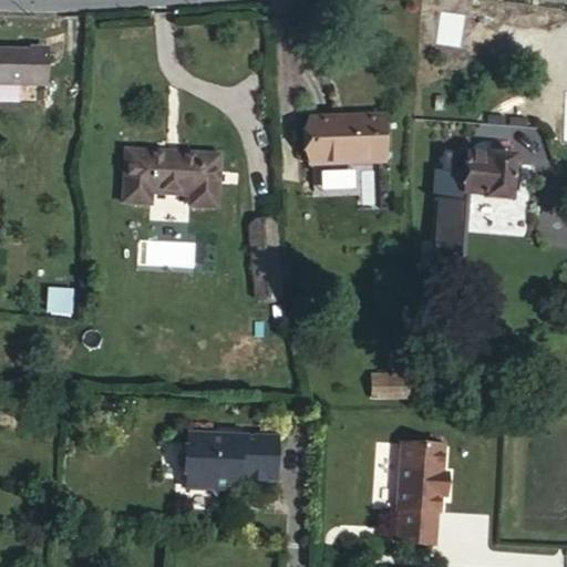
[(33,47),(33,52),(33,55),(49,57),(49,48),(33,47)]
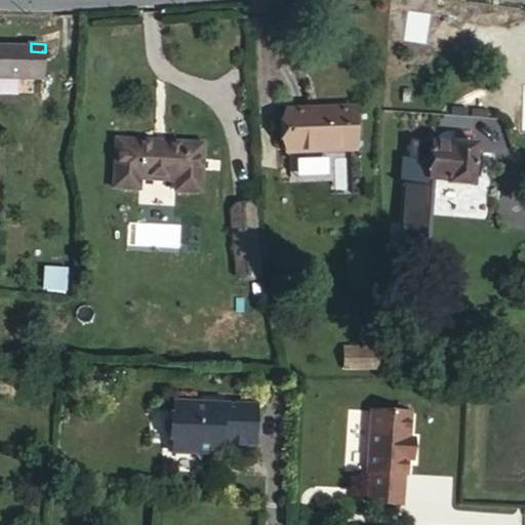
[(0,79),(45,79),(45,52),(31,51),(31,48),(0,47),(0,79)]
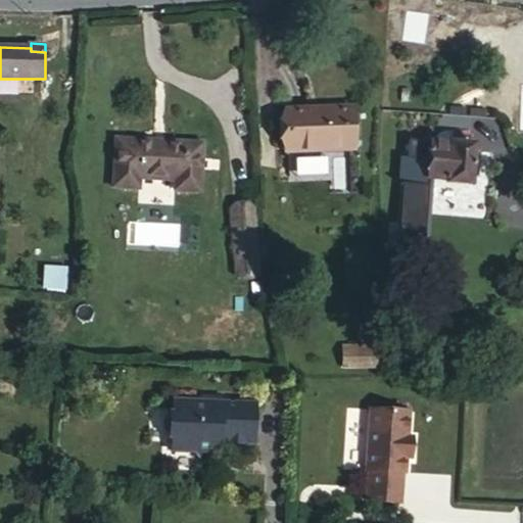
[(357,112),(289,115),(292,157),(360,154),(357,112)]
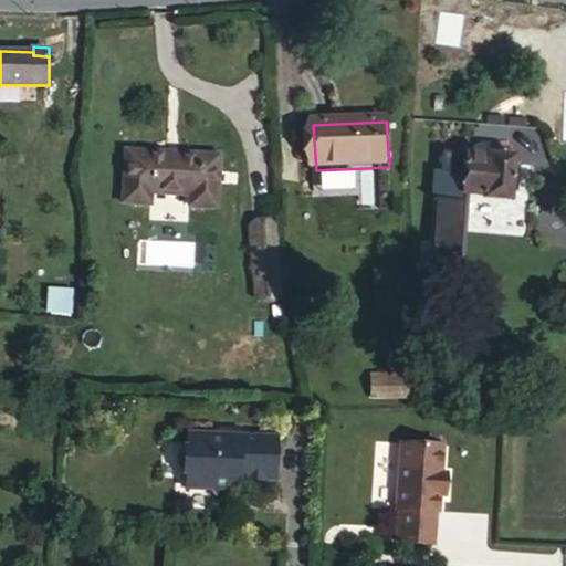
[(222,158),(129,153),(125,205),(152,207),(153,194),(192,197),(190,208),(219,210),(222,158)]
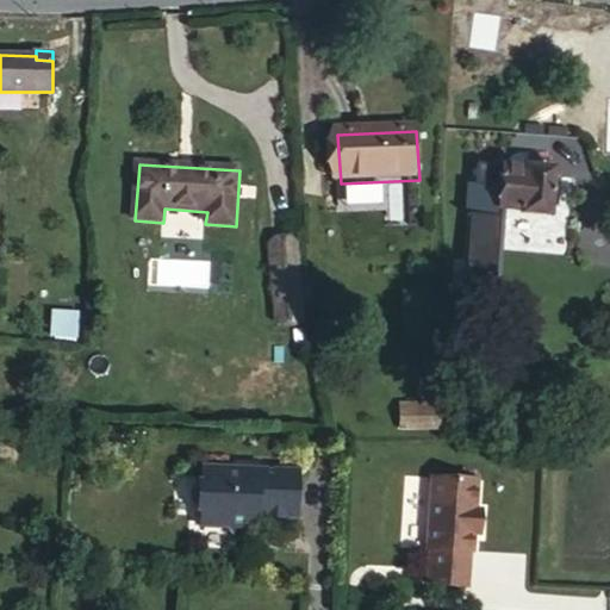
[(527,172),(479,167),(477,191),(503,193),(502,211),(524,213),(524,216),(551,219),(555,173),(528,169),(527,172)]
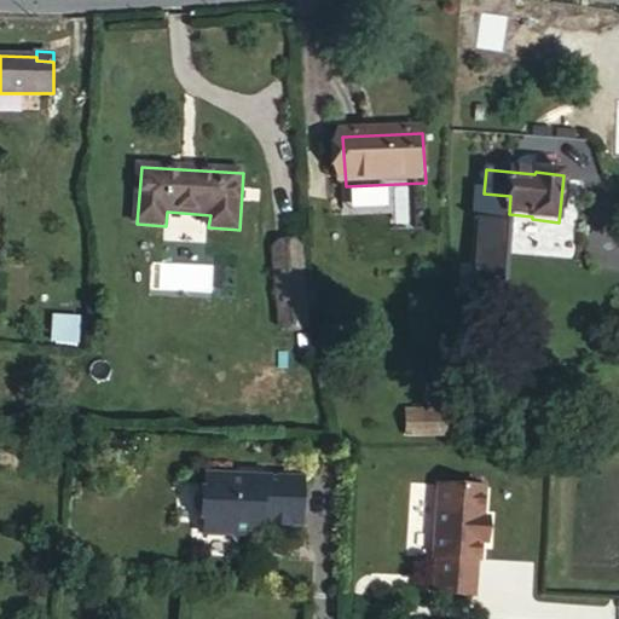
[(300,248),(278,249),(283,328),(305,325),(300,248)]
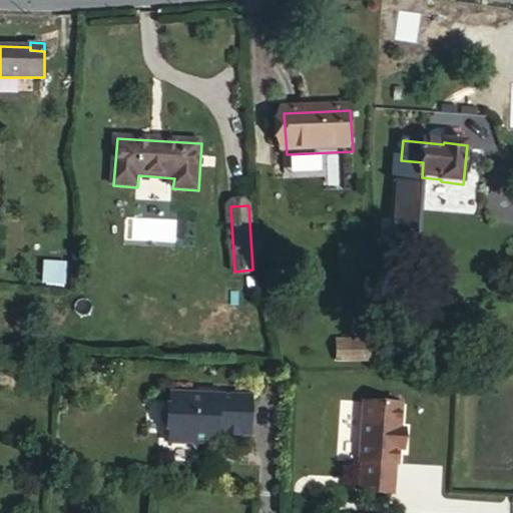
[(250,396),(173,393),(173,403),(169,403),(168,429),(171,429),(170,442),(193,443),(200,452),(211,443),(211,434),(249,435),(250,396)]
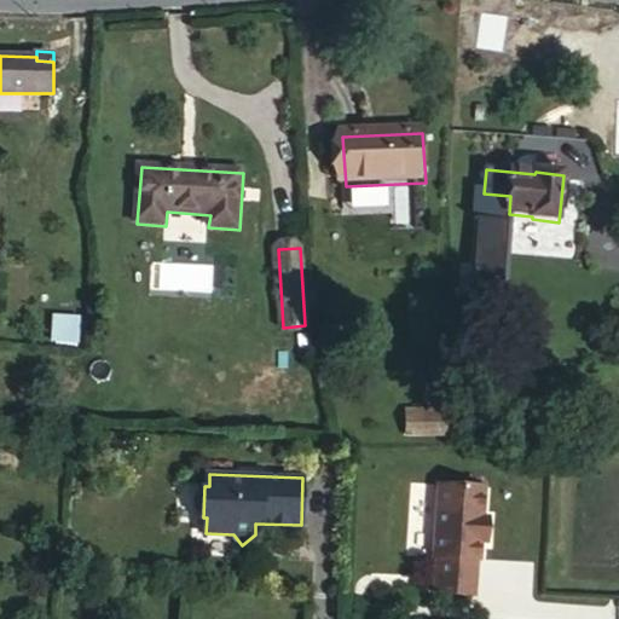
[(484,489),(438,485),(433,559),(437,559),(434,595),(475,597),(476,561),(480,562),(481,543),(487,543),(489,516),(482,516),(484,489)]
